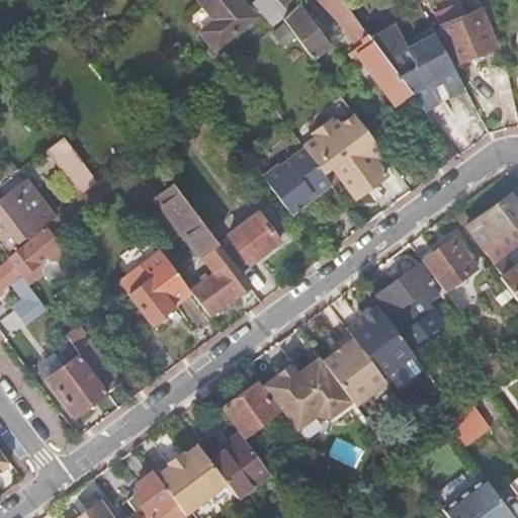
[(196,0),(212,18),(211,19),(212,20),(198,31),(213,50),(255,15),(242,0),(196,0)]
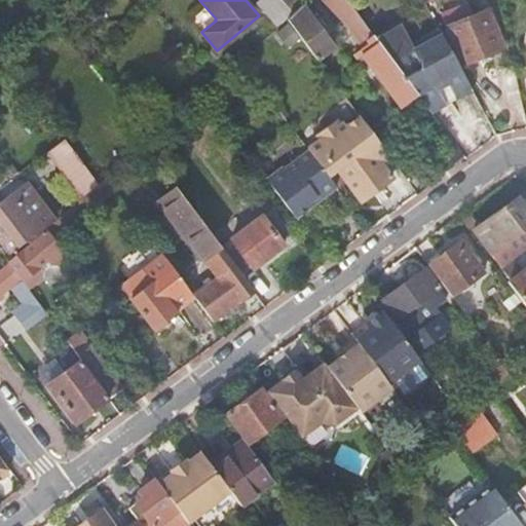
[(278,0),(261,0),(257,4),(275,26),(290,12),(278,0)]
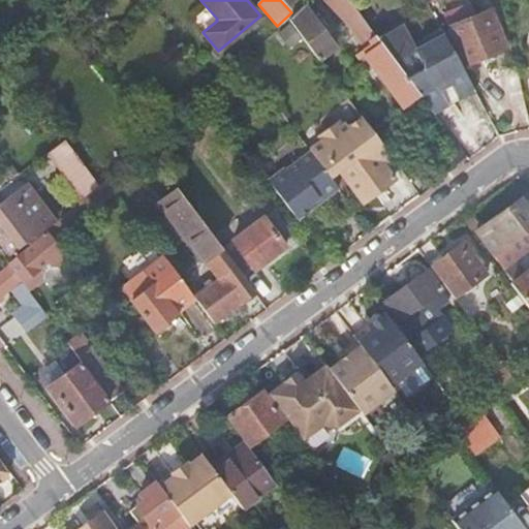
[(303,0),(284,0),(292,9),(304,0),(303,0)]
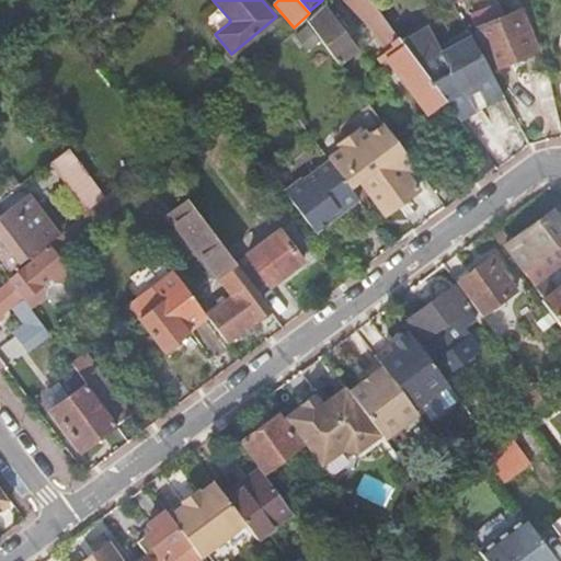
[(367,0),(340,0),(386,50),(376,57),(380,63),(385,59),(425,113),(443,100),(442,98),(398,39),(367,0)]
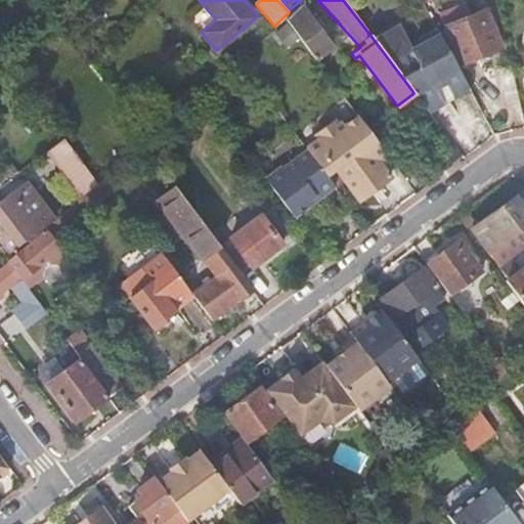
[(285,19),(285,20),(313,58),(330,47),(321,36),(307,16),(300,6),(285,19)]
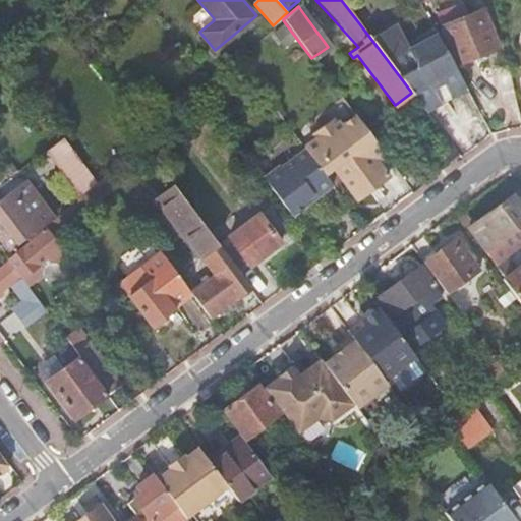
[(482,9),(442,25),(456,64),(497,48),(482,9)]
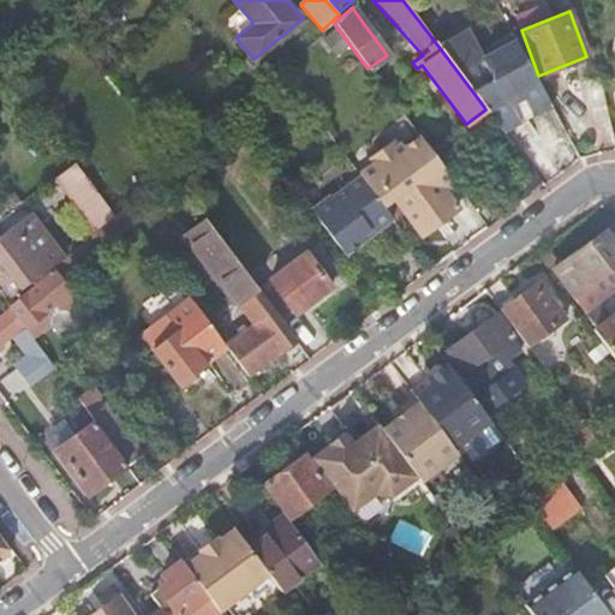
[(365,16),(360,19),(377,42),(382,39),(365,16)]
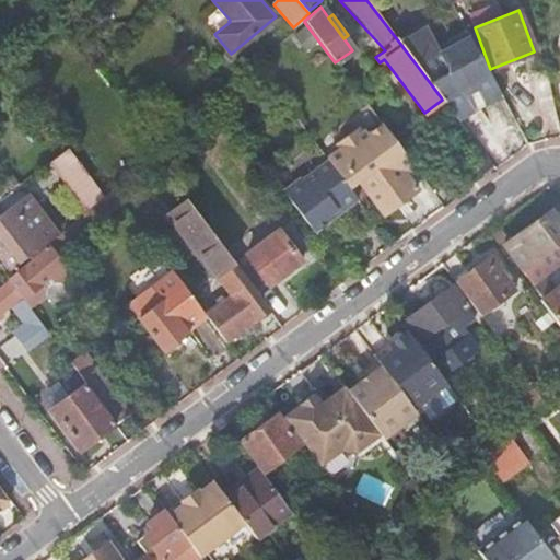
[(397,39),(441,97),(442,100),(458,120),(474,112),(474,111),(470,106),(498,91),(488,71),(469,38),(442,54),(426,24),(397,39)]
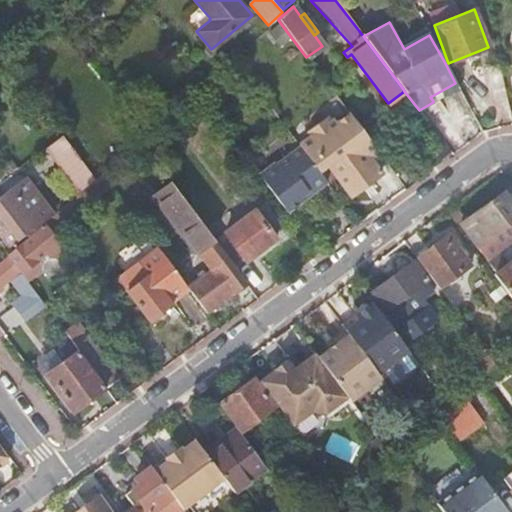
[(289,38),(279,24),(268,32),(279,46),(289,38)]
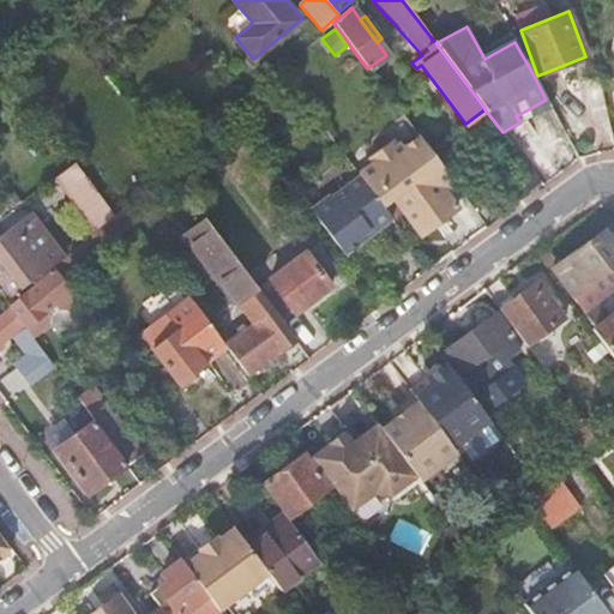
[(452,202),(462,193),(446,174),(425,145),(419,137),(402,148),(398,144),(395,146),(391,142),(368,158),(372,163),(356,175),(359,178),(380,206),(391,198),(419,235),(457,208),(452,202)]
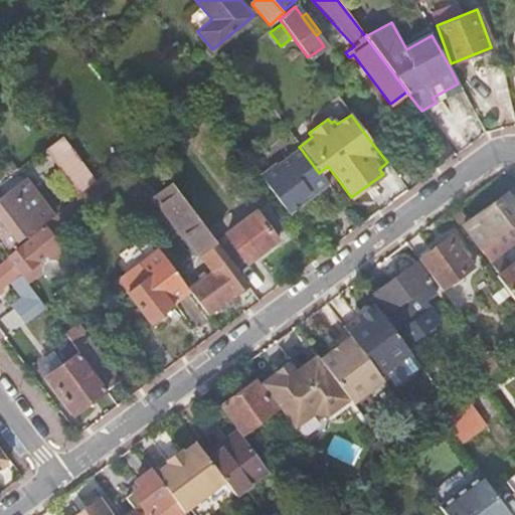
[(259,177),(287,215),(288,214),(328,185),(319,173),(301,149),(277,167),(276,167),(275,165),(259,177)]
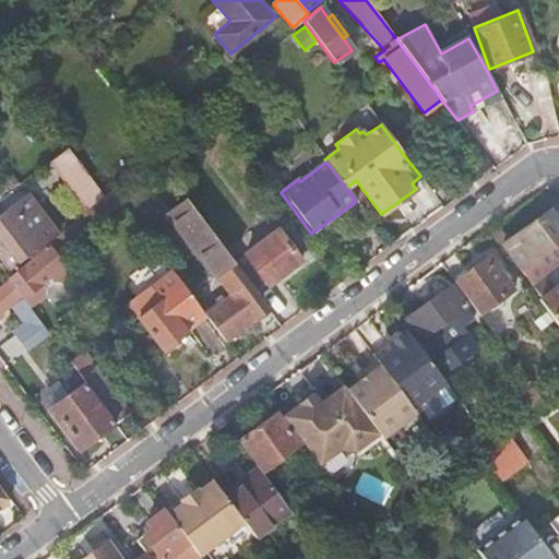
[(104,193),(97,200),(106,213),(120,201),(110,189),(104,193)]
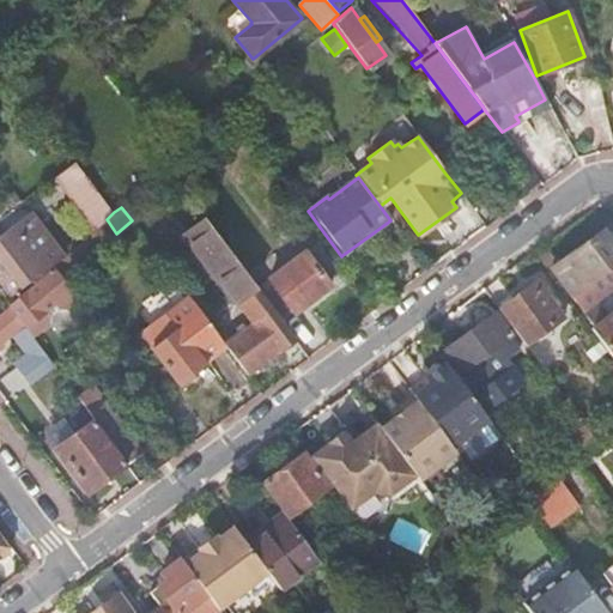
[(116,234),(107,219),(71,250),(82,265),(116,234)]
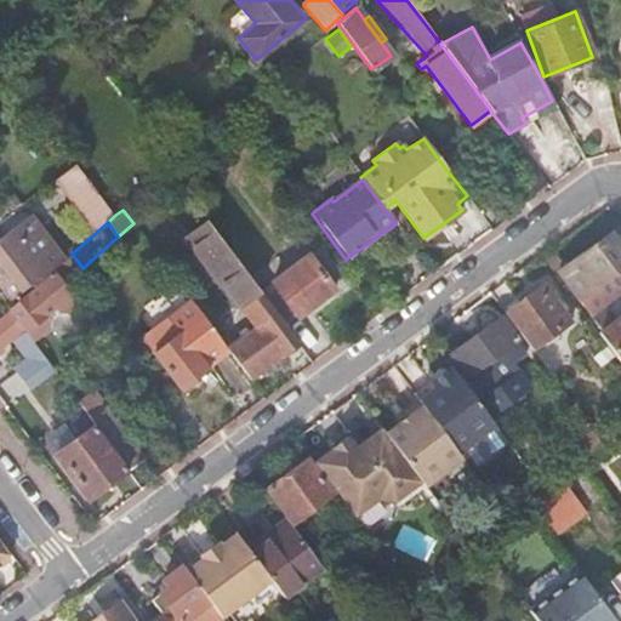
[(228,353),(249,380),(298,345),(281,323),(258,292),(208,224),(186,240),(248,322),(249,320),(255,329),(227,349),(228,353)]
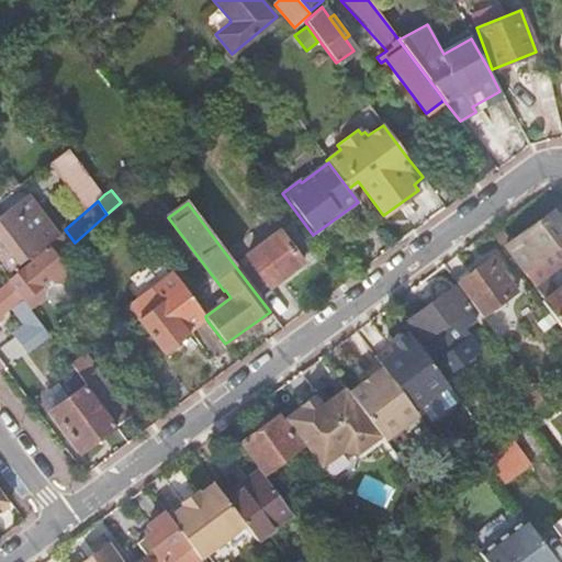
[(552,211),(506,246),(541,292),(547,300),(558,292),(550,281),(561,271),(561,223),(559,220),(552,211)]
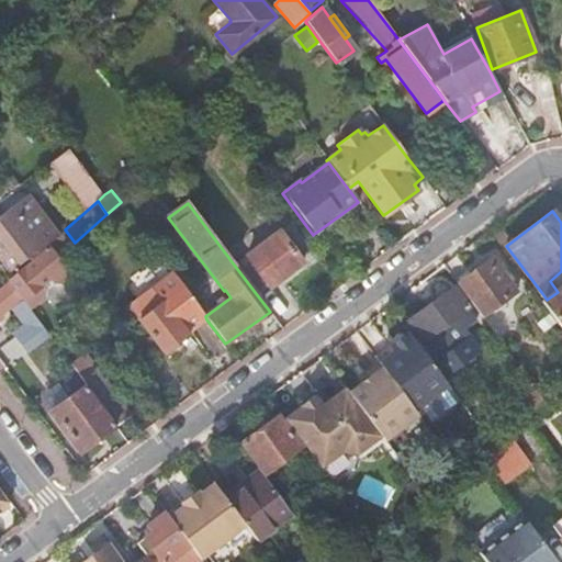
[(0,256),(10,270),(32,253),(27,247),(23,250),(10,233),(0,220),(0,256)]
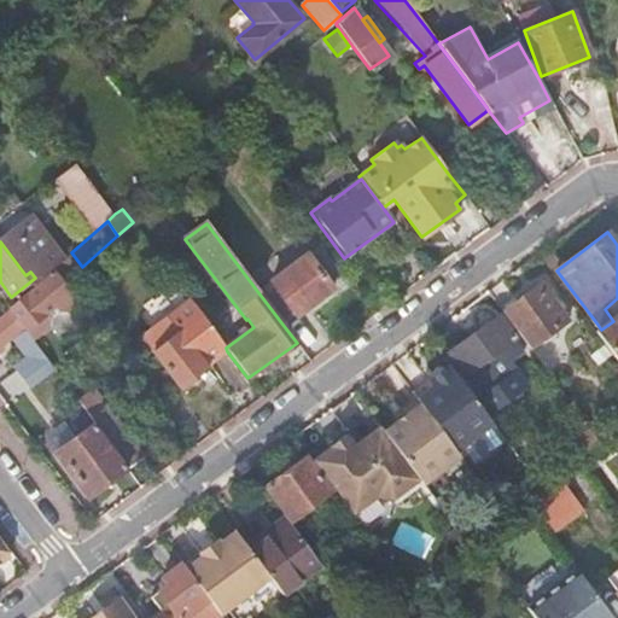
[(257,291),(280,321),(292,312),(296,318),(332,291),(324,280),(336,270),(318,246),(287,269),(257,291)]
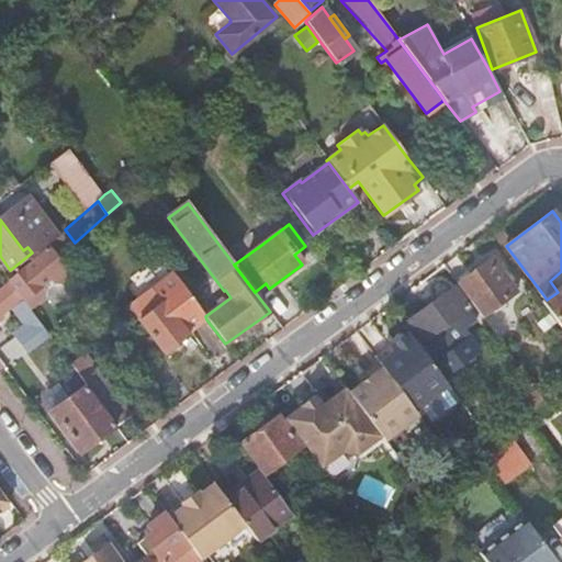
[(34,225),(25,232),(37,249),(47,242),(34,225)]
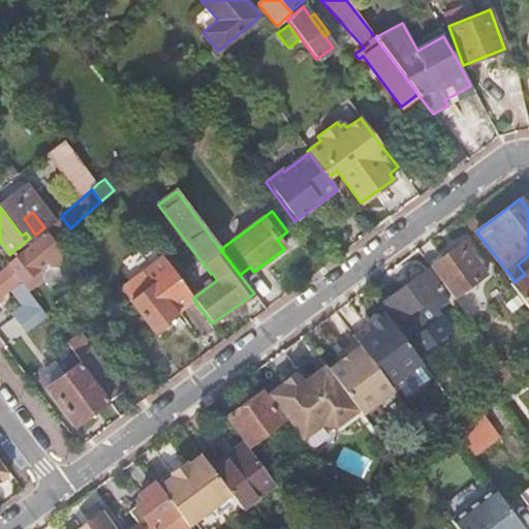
[(61,216),(47,228),(56,241),(70,228),(61,216)]
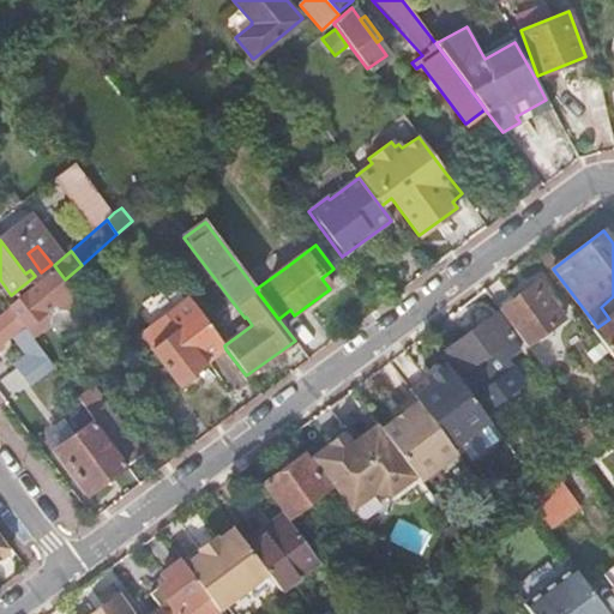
[(52,266),(8,305),(24,326),(32,337),(47,325),(49,317),(44,311),(53,304),(56,309),(65,309),(77,301),(52,266)]
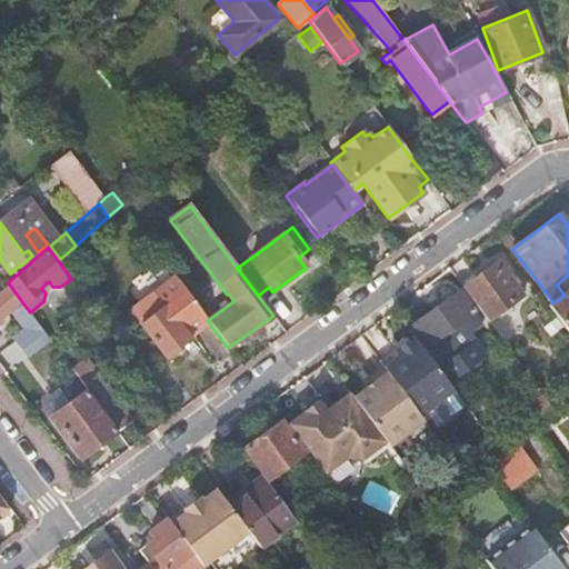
[(462,287),(492,327),(497,323),(493,318),(522,296),(497,261),(462,287)]
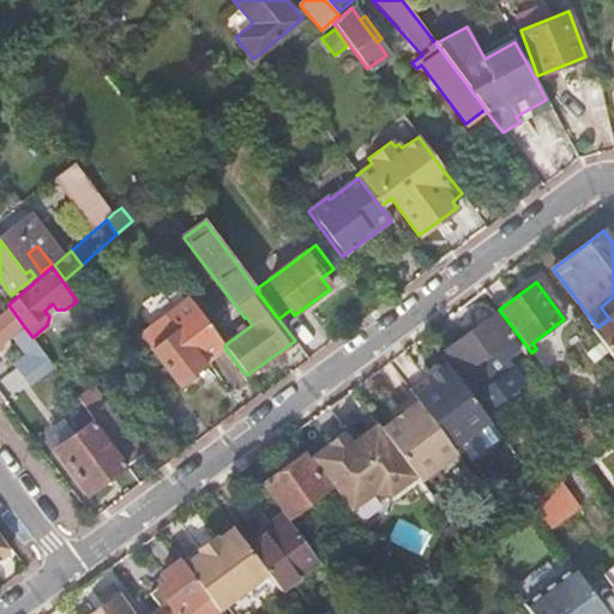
[(203,366),(226,349),(224,345),(190,300),(139,336),(178,387),(204,367),(203,366)]
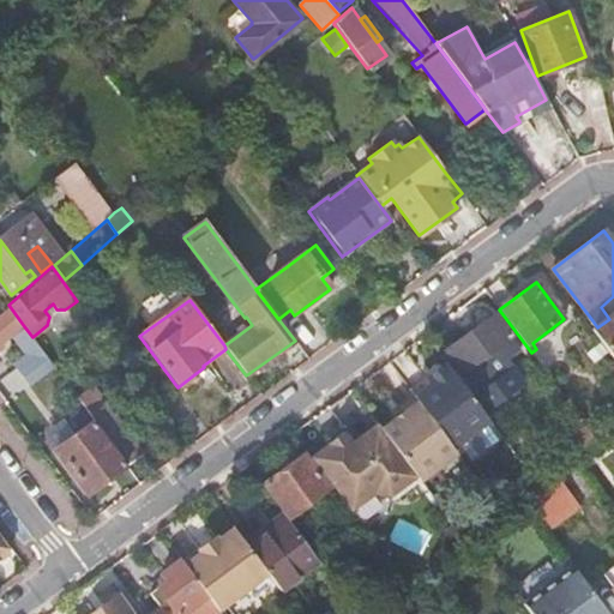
[(0,314),(0,341),(18,326),(6,309),(0,314)]
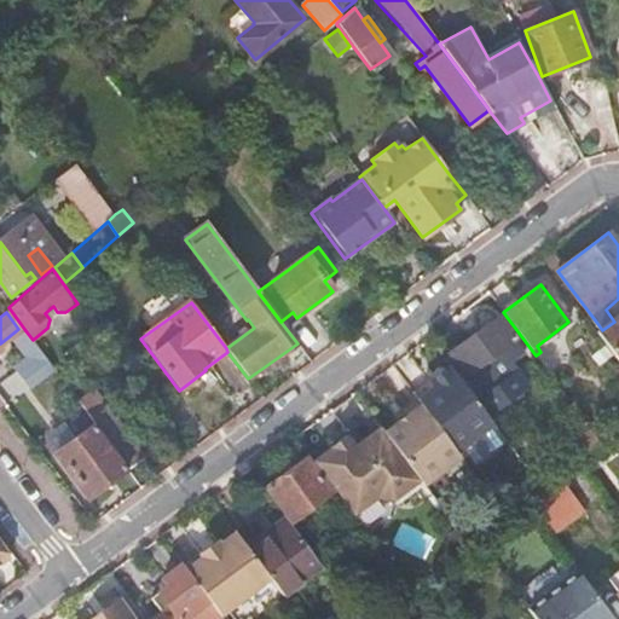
[(457,375),(475,399),(516,370),(501,347),(514,337),(498,317),(469,339),(467,334),(452,345),(455,348),(451,352),(464,370),(457,375)]
